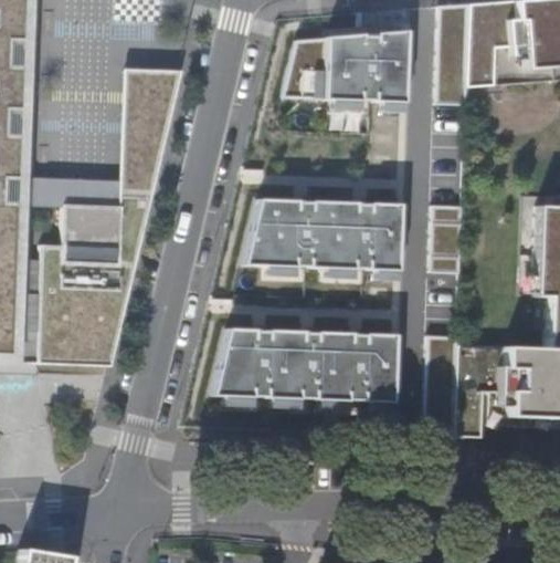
[(0,0),(0,355),(13,356),(18,259),(19,206),(19,202),(0,201),(0,178),(21,179),(21,177),(27,0),(0,0)]
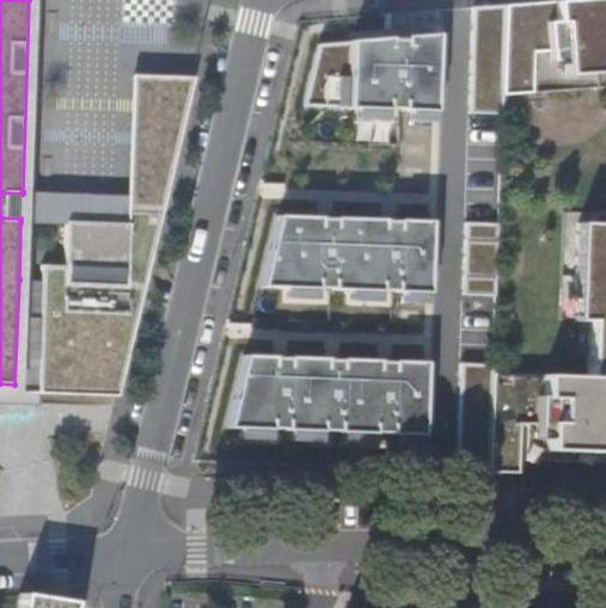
[(569,0),(533,2),(509,5),(506,93),(533,91),(536,49),(567,47),(568,73),(605,69),(605,0),(569,0)]
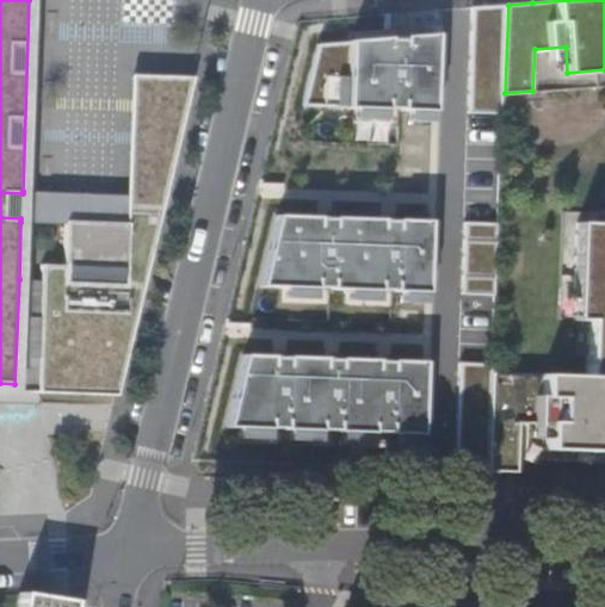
[(505,93),(508,5),(476,7),(474,111),(505,111),(505,93)]
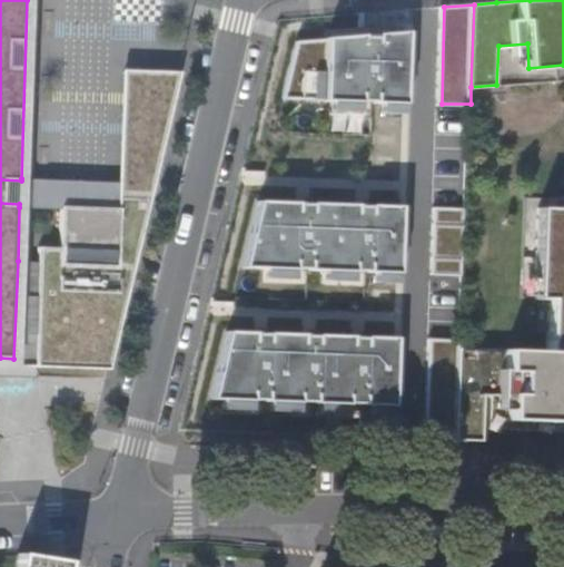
[(317,37),(300,38),(288,95),(407,100),(409,29),(317,37)]
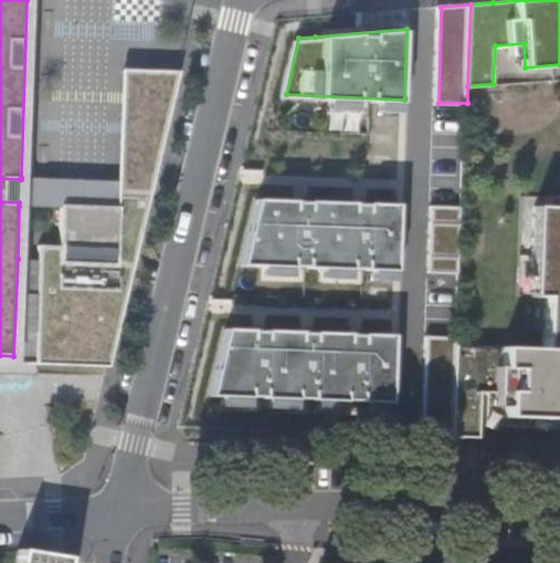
[(118,233),(139,235),(140,232),(183,73),(125,69),(119,181),(118,206),(118,233)]
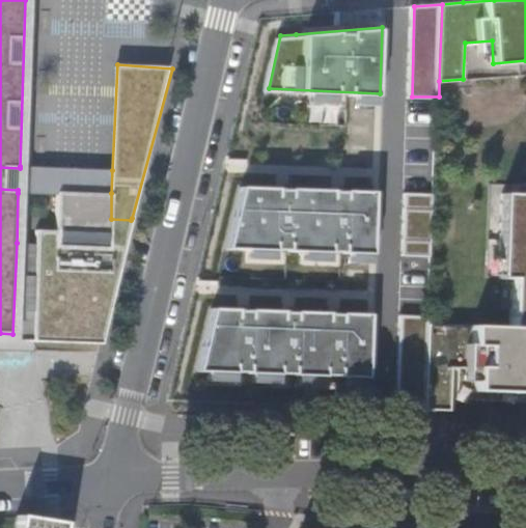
[(58,191),(111,193),(112,170),(20,166),(20,168),(18,190),(18,193),(58,194),(58,191)]
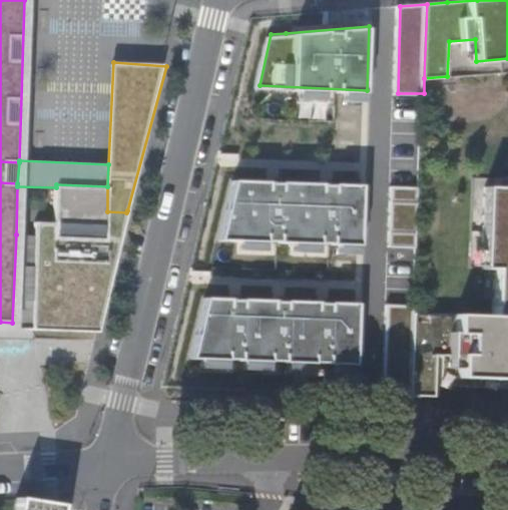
[(278,178),(233,176),(221,238),(362,242),(363,182),(334,180),(278,178)]
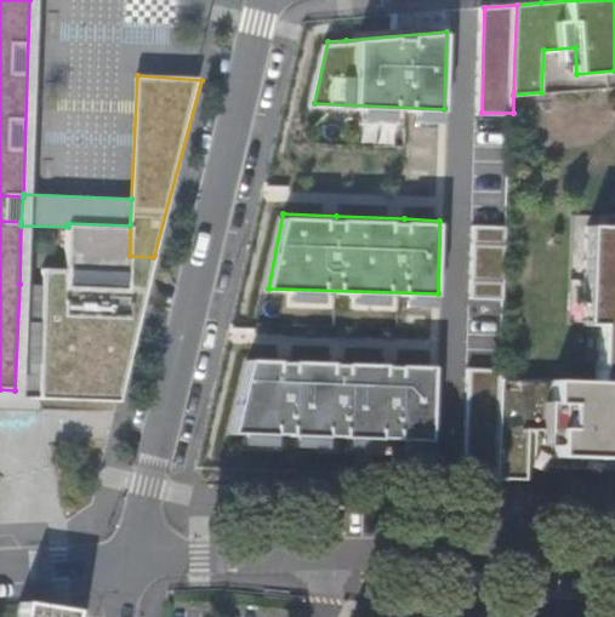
[(44,285),(41,392),(120,395),(153,257),(130,256),(130,226),(68,223),(68,227),(68,269),(45,269),(44,285)]
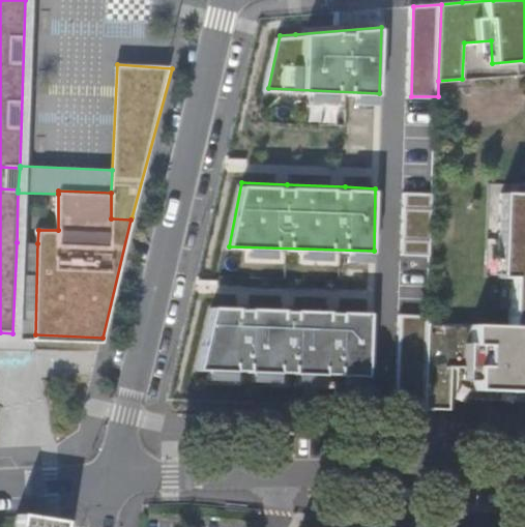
[(434,255),(436,193),(407,192),(405,254),(434,255)]
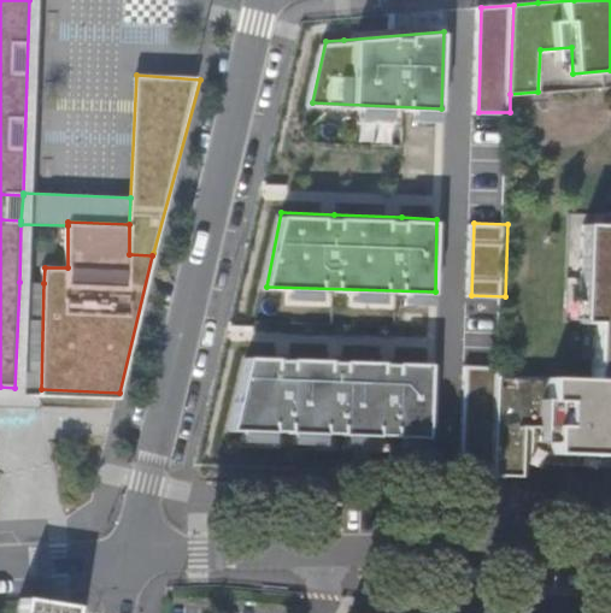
[(601,319),(600,378),(610,378),(610,224),(589,223),(587,318),(601,319)]
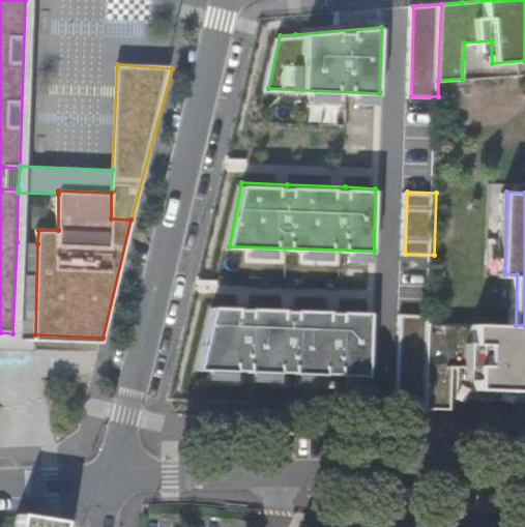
[(12,333),(35,334),(37,243),(17,242),(12,333)]
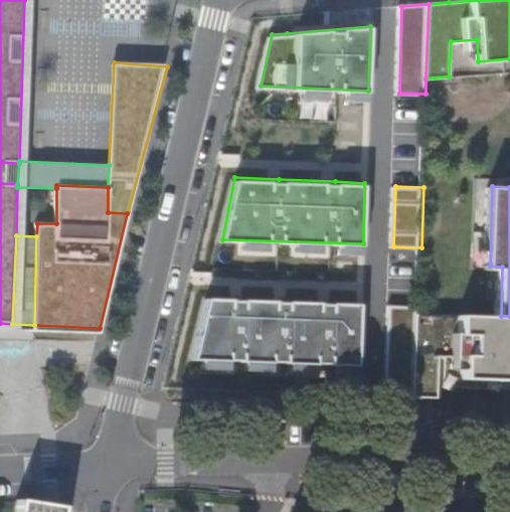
[(240,299),(208,298),(194,357),(358,364),(359,303),(330,302),(286,300),(240,299)]
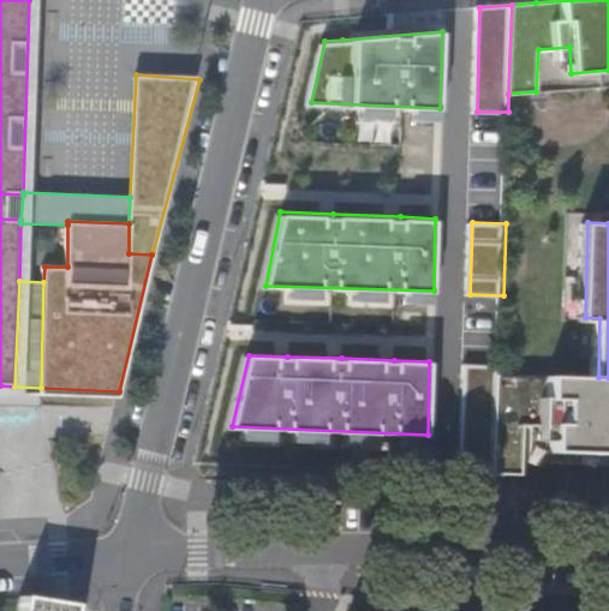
[(500,375),(500,365),(467,365),(464,472),(493,472),(493,466),(500,375)]
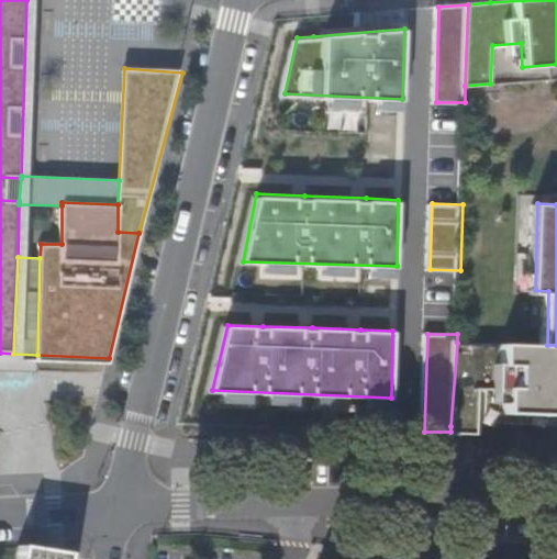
[(556,346),(547,345),(542,345),(534,345),(514,344),(457,343),(450,426),(478,426),(479,388),(504,388),(504,412),(535,413),(543,413),(552,413),(552,404),(556,404),(556,346)]
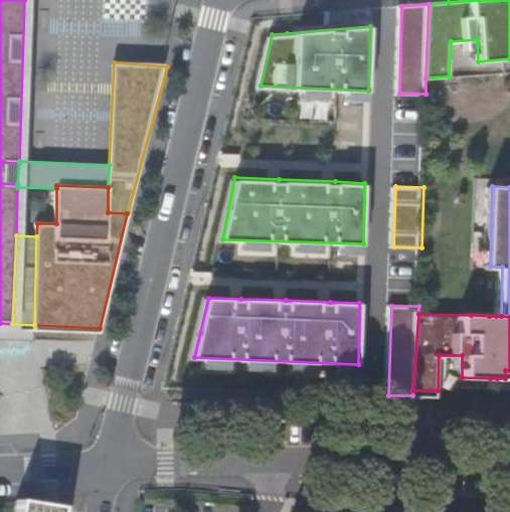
[(62,511),(64,506),(20,500),(18,511),(62,511)]
